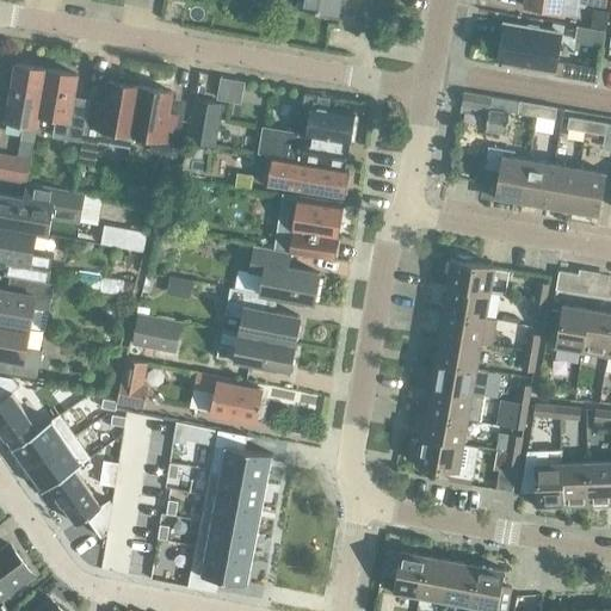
[(289,0),(289,5),(321,10),(320,14),(341,18),(344,0),(289,0)]
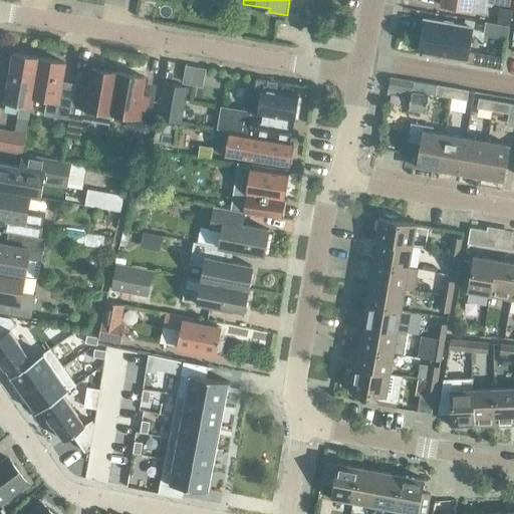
[(510,0),(441,0),(441,5),(473,10),(473,9),(486,11),(487,3),(492,4),(492,2),(510,5),(510,0)]
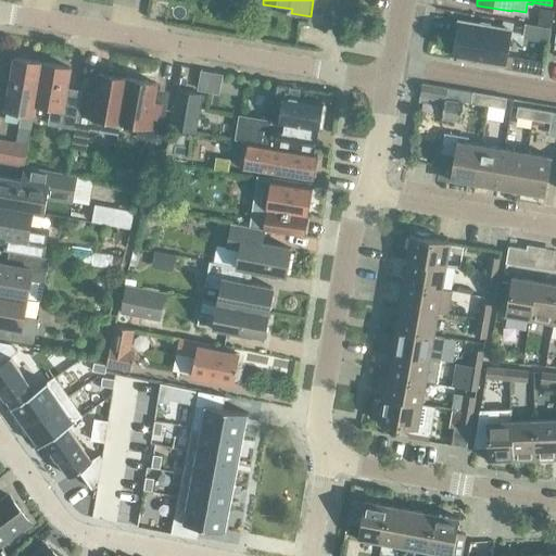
[(551,28),(554,11),(541,9),(538,26),(551,28)]
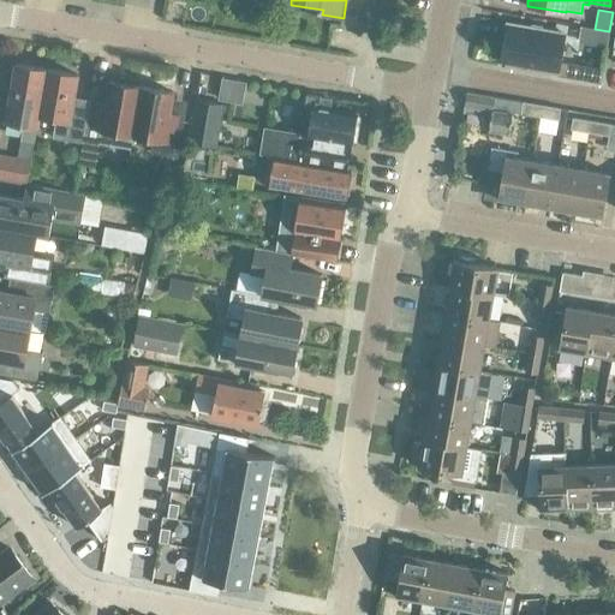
[(508,24),(501,63),(557,72),(565,35),(508,24)]
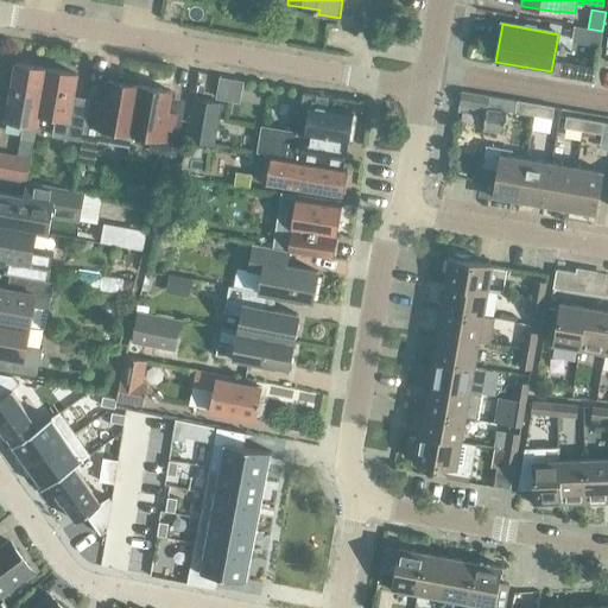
[(39,113),(46,69),(17,63),(7,119),(24,122),(21,139),(35,141),(39,113)]
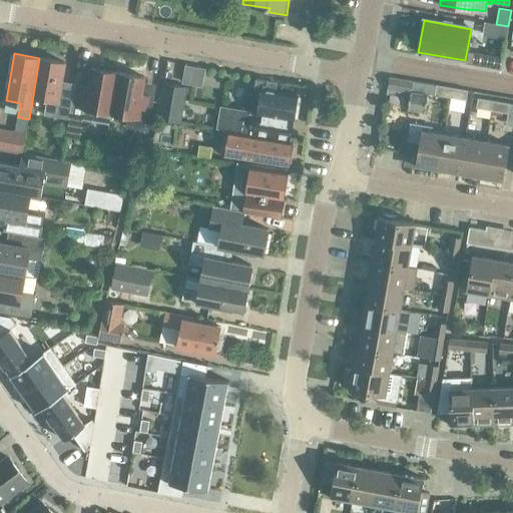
[(503,57),(480,53),(478,65),(501,69),(503,57)]
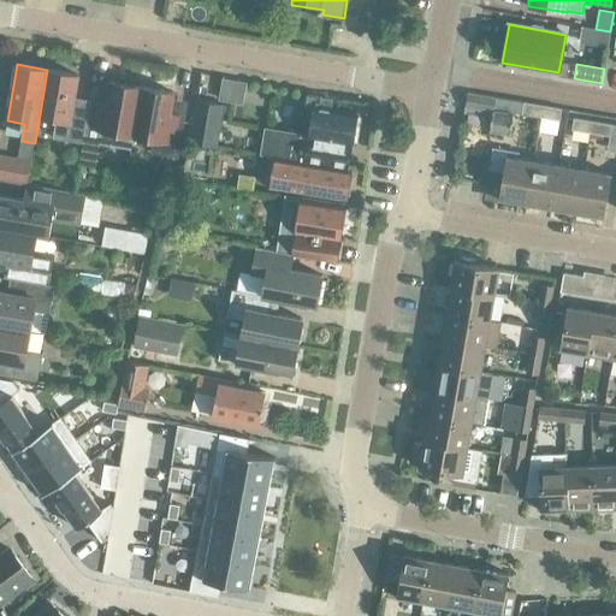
[(78,75),(47,70),(40,114),(57,118),(53,138),(83,143),(89,108),(72,106),(78,75)]
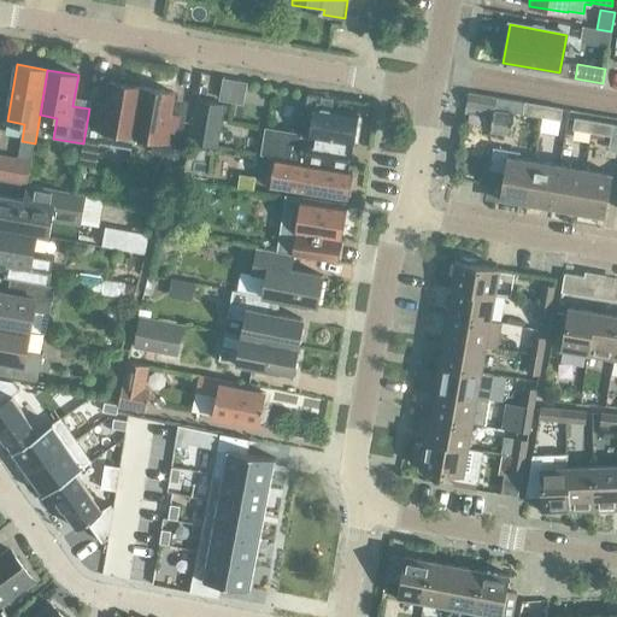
[(134,135),(142,87),(135,86),(136,81),(115,77),(115,82),(111,81),(106,109),(90,105),(80,164),(98,168),(101,144),(131,150),(134,135)]
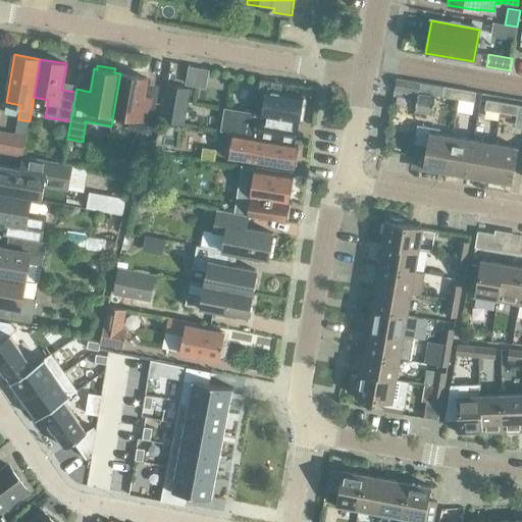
[(147,77),(120,73),(113,114),(131,117),(128,129),(151,134),(156,103),(144,101),(147,77)]
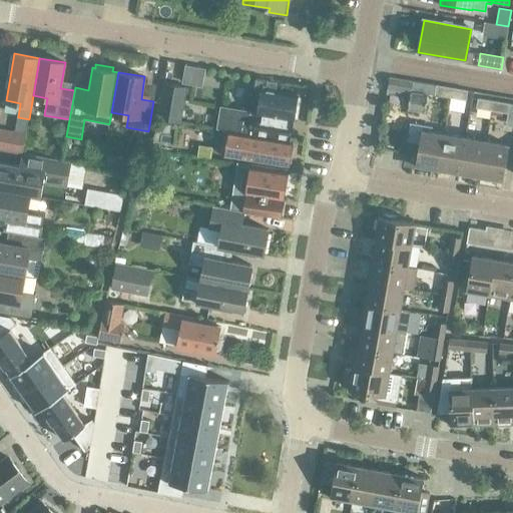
[(413,80),(390,76),(388,89),(411,92),(411,91),(413,80)]
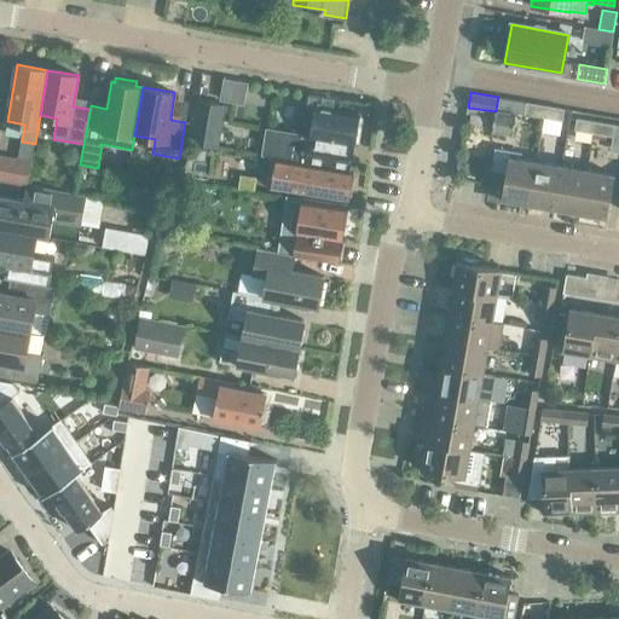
[(277,157),(308,162),(350,169),(353,144),(354,144),(354,140),(359,142),(362,127),(357,126),(359,114),(331,109),(333,99),(323,98),(323,96),(308,93),(302,134),(267,128),(264,156),(277,158),(277,157)]
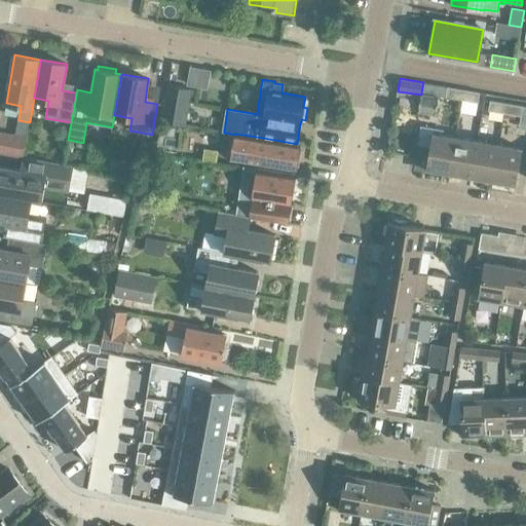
[(162,120),(185,124),(191,88),(168,84),(162,120)]
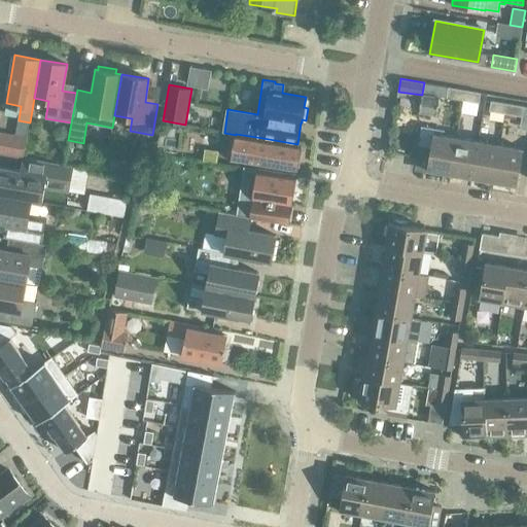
[(447,97),(463,100),(465,90),(449,86),(447,97)]
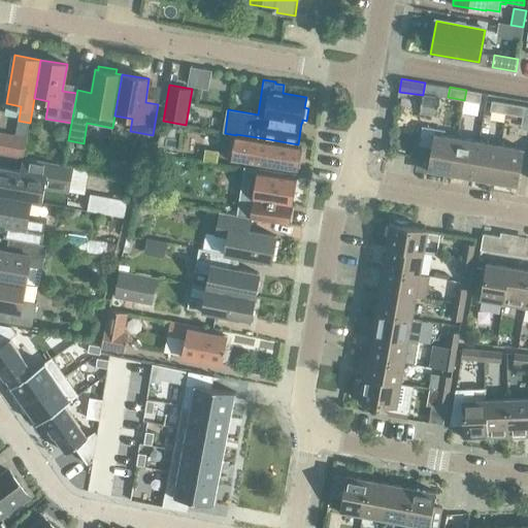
[(466,90),(464,100),(480,102),(482,93),(466,90)]
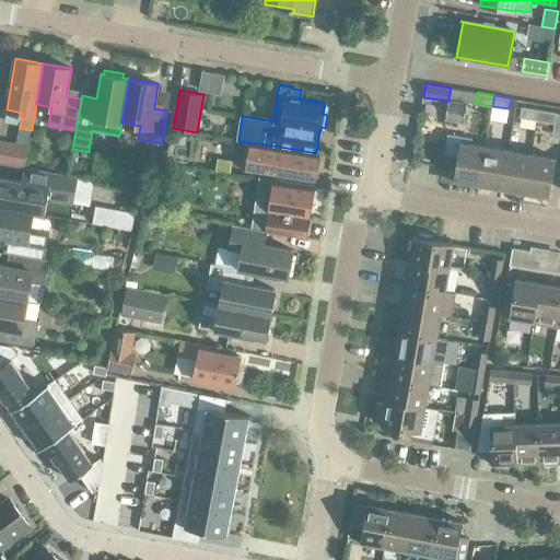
[(445,117),(465,120),(467,103),(448,100),(448,101),(445,117)]
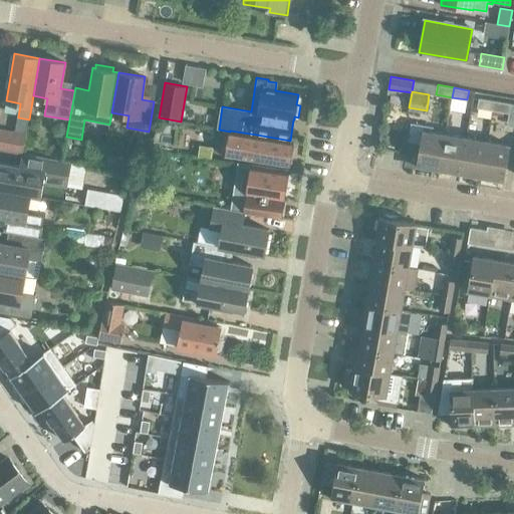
[(478,107),(494,110),(496,100),(479,98),(478,107)]
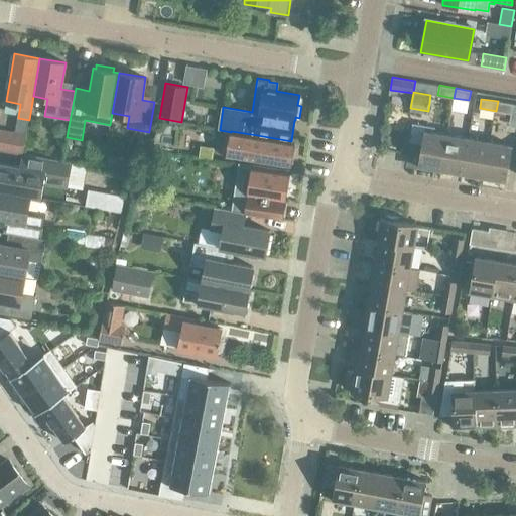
[(498,101),(496,111),(511,113),(512,104),(498,101)]
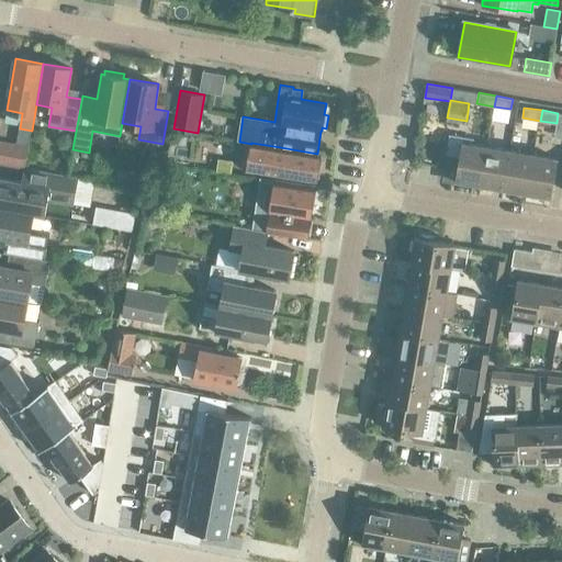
[(456,180),(481,184),(487,146),(473,144),(474,138),(450,134),(446,154),(460,156),(456,180)]
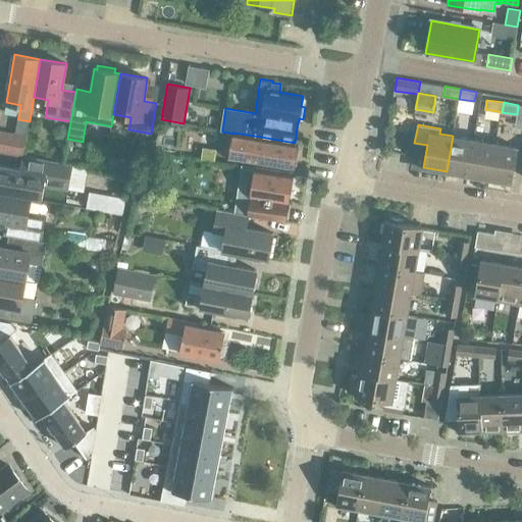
[(0,150),(22,155),(25,137),(0,132),(0,150)]
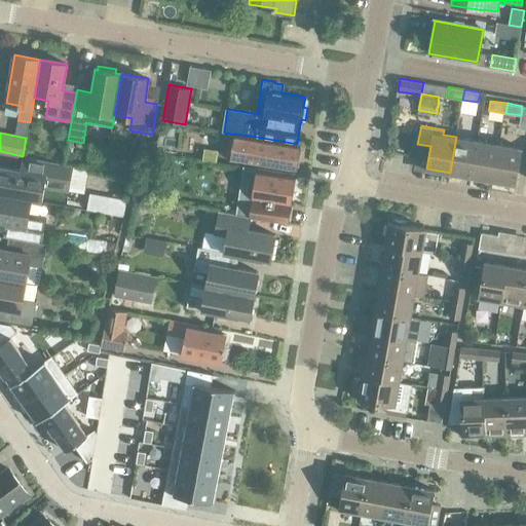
[(300,144),(297,144),(262,138),(235,134),(235,135),(231,158),(252,162),(296,168),(300,144)]
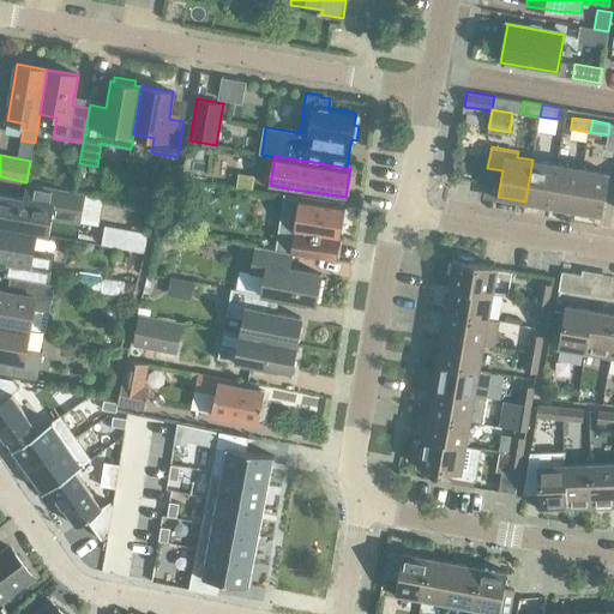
[(525,202),(552,206),(559,164),(533,160),(525,202)]
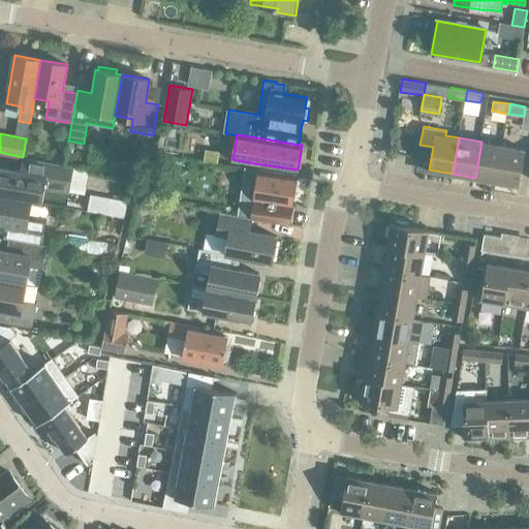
[(142,142),(141,153),(142,154),(156,155),(157,145),(157,144),(142,142)]
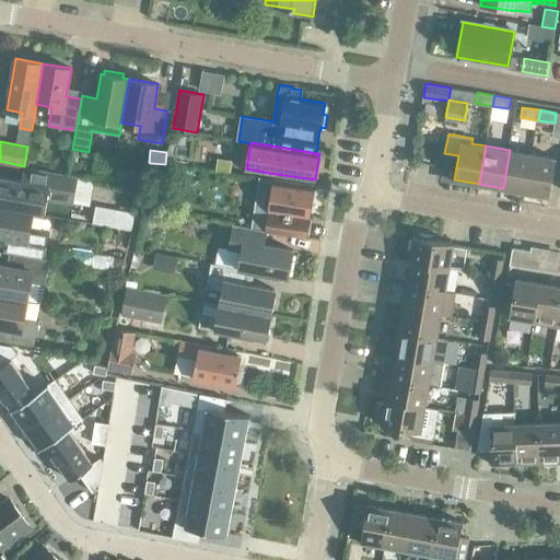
[(503,188),(526,191),(533,154),(510,150),(503,188)]
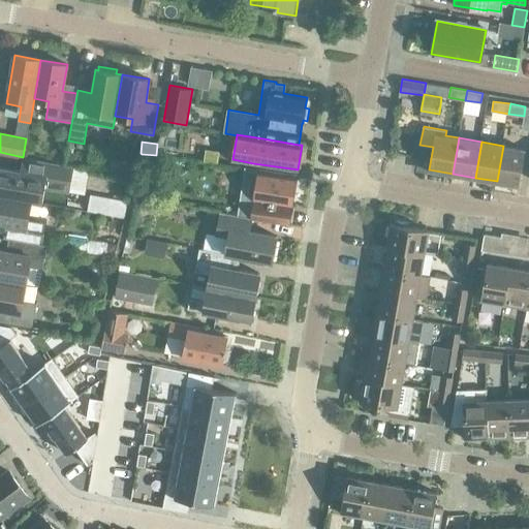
[(503,146),(497,181),(519,185),(525,149),(503,146)]
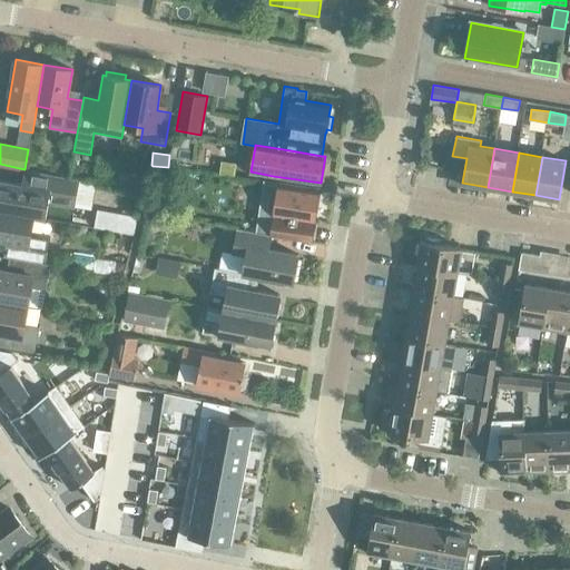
[(220,174),(234,176),(236,164),(222,161),(220,174)]
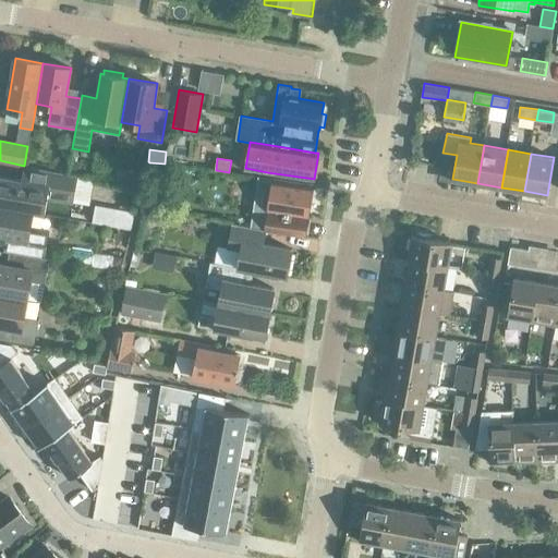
[(71,164),(70,173),(80,174),(81,169),(76,165),(71,164)]
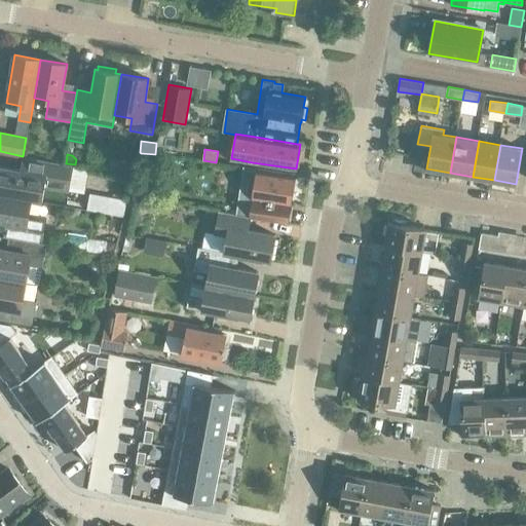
[(0,194),(32,200),(41,201),(44,186),(68,191),(72,165),(31,158),(29,172),(0,166),(0,194)]
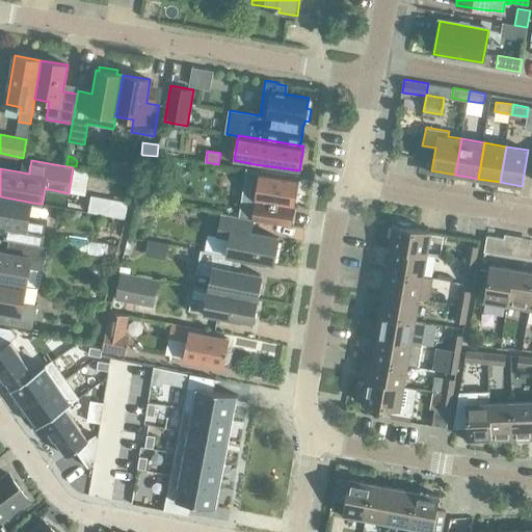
[(247,168),(239,216),(254,219),(291,224),(299,177),(247,168)]
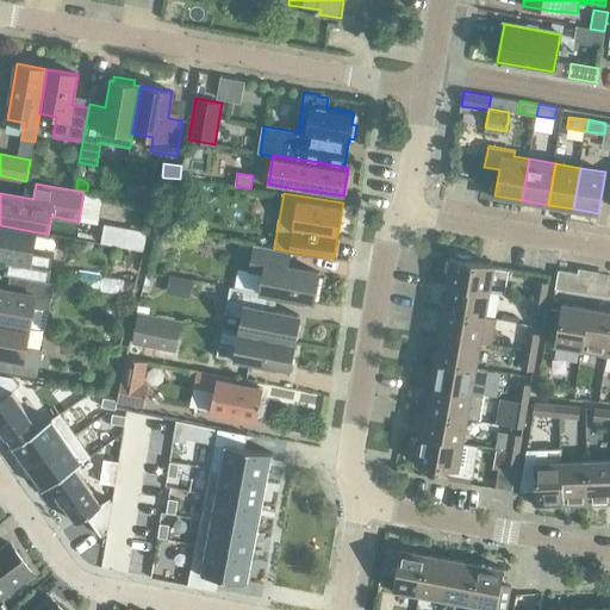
[(163,213),(162,223),(173,224),(173,219),(169,213),(163,213)]
